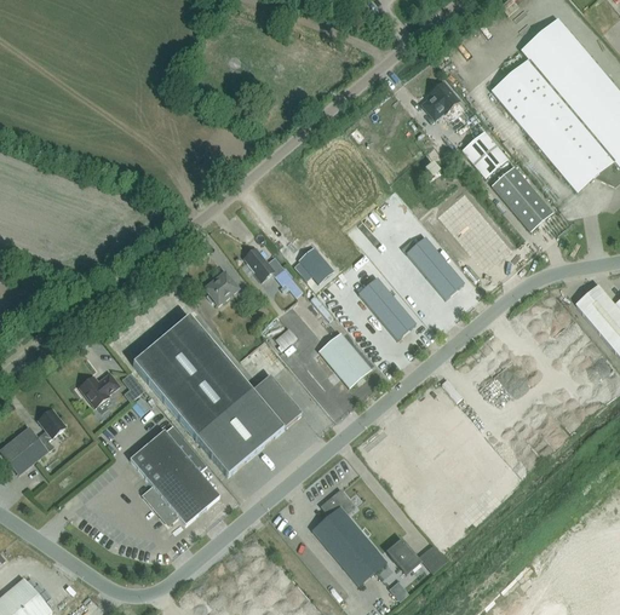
[(614,184),(619,179),(619,91),(557,17),(520,49),(528,58),(491,90),(577,191),(595,176),(614,184)]
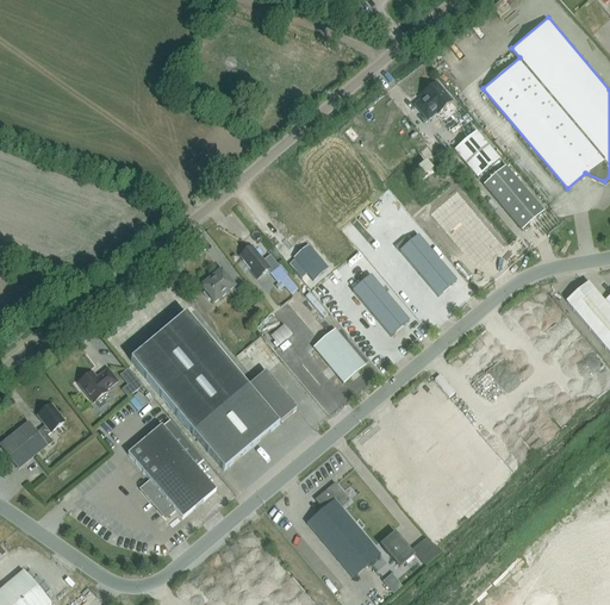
[(428,116),(436,107),(439,110),(452,99),(442,87),(439,82),(437,82),(435,80),(423,92),(425,94),(416,101),(428,116)]
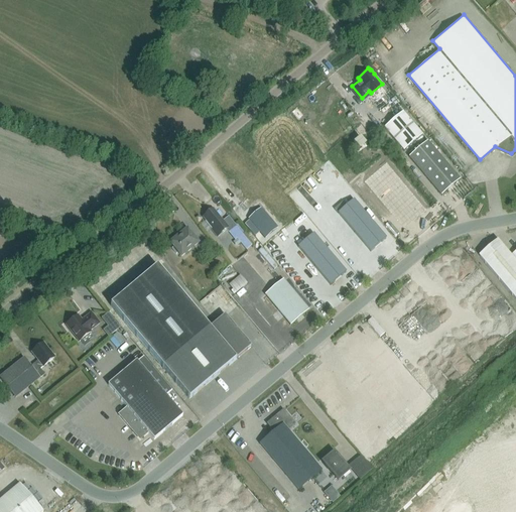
[(384,124),(404,147),(422,132),(403,108),(384,124)]
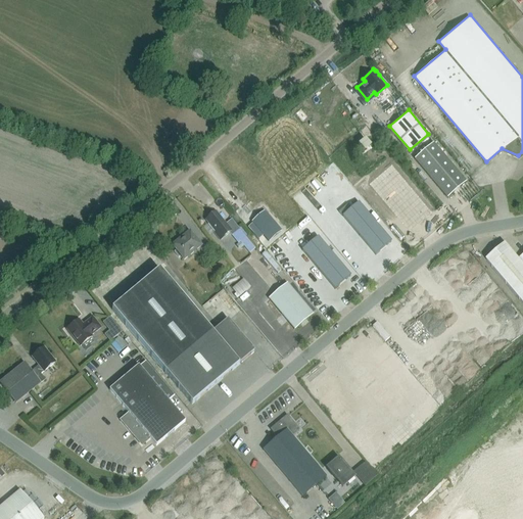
[(447,194),(466,179),(433,140),(415,155),(447,194)]
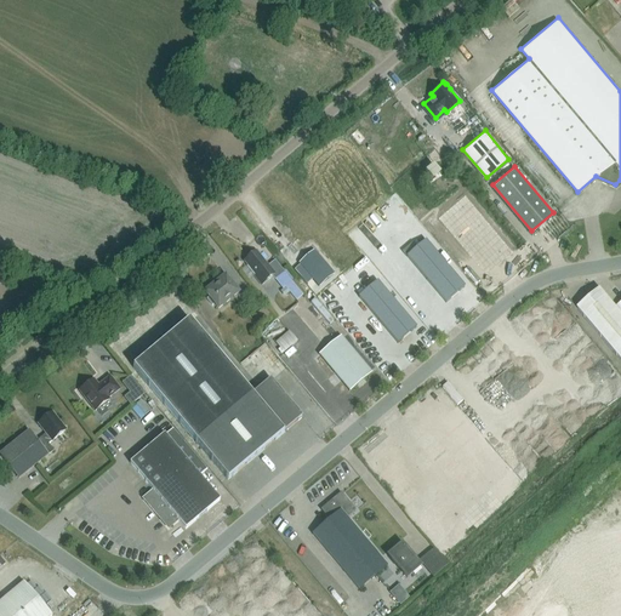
[(466,190),(442,211),(488,267),(512,246),(466,190)]
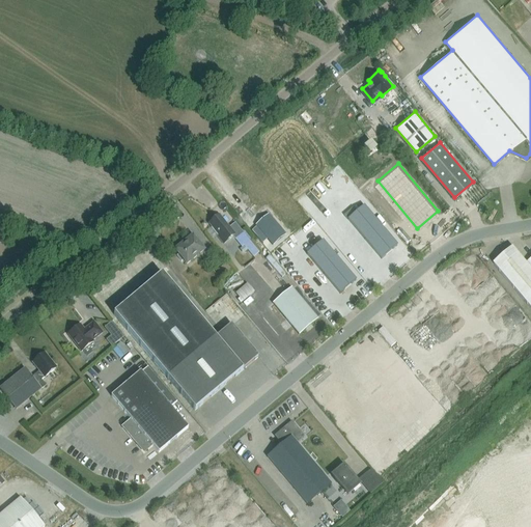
[(364,202),(347,216),(381,255),(397,242),(364,202)]
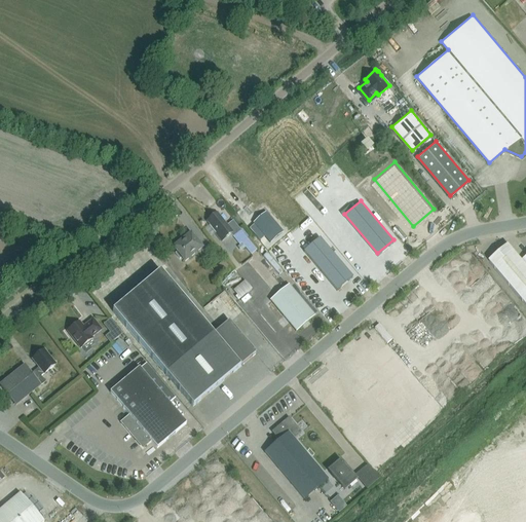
[(218,210),(207,218),(217,230),(216,231),(221,238),(230,230),(232,233),(240,227),(233,217),(227,222),(218,210)]
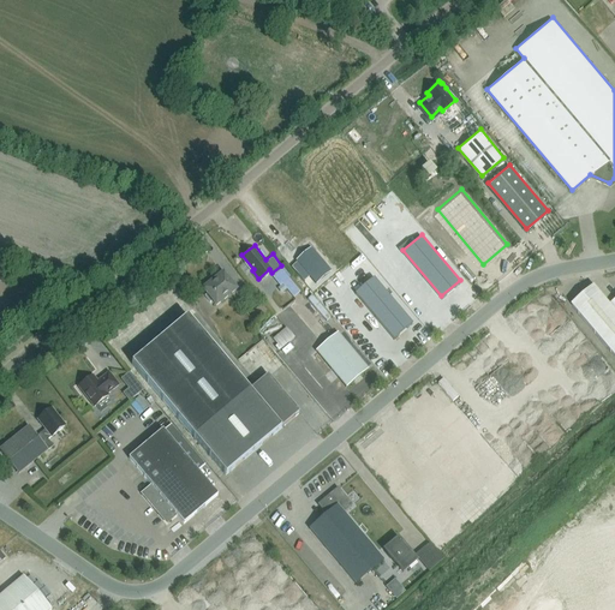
[(311,245),(297,258),(315,280),(330,268),(311,245)]
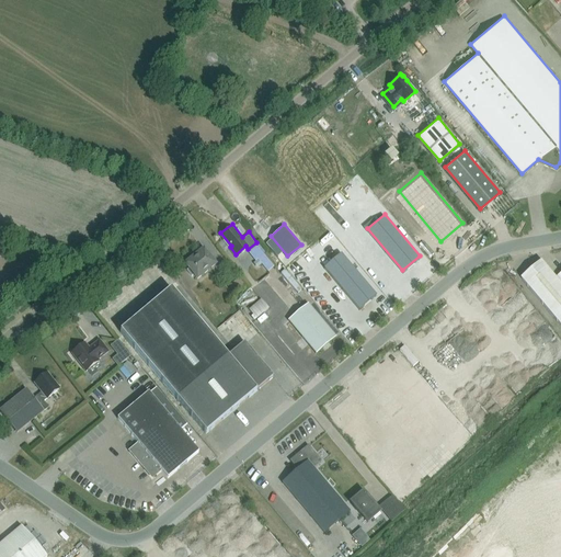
[(194,271),(197,275),(215,261),(203,247),(185,260),(189,264),(186,266),(192,273),(194,271)]
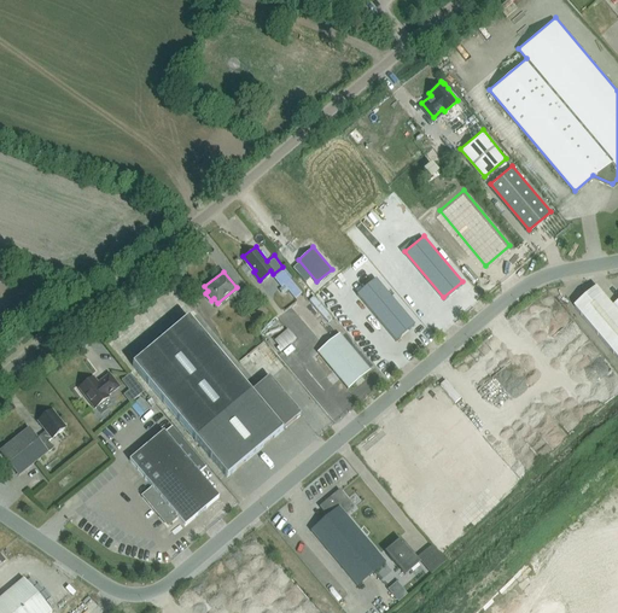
[(356,291),(396,337),(414,322),(375,275),(356,291)]
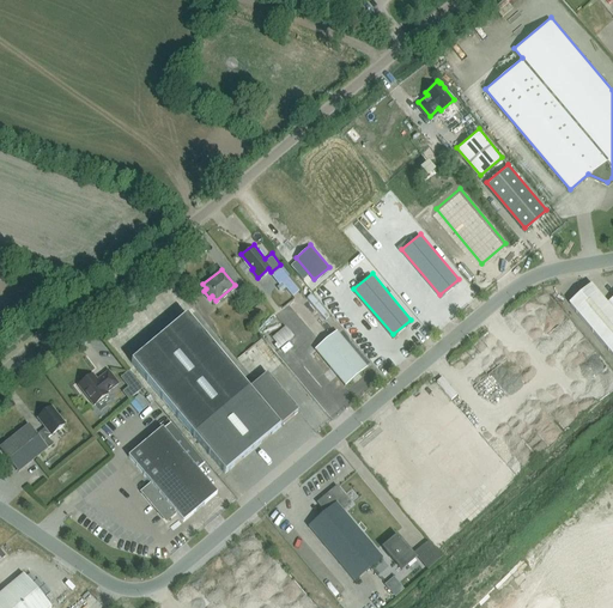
[(612,296),(608,301),(593,281),(570,301),(612,351),(612,296)]
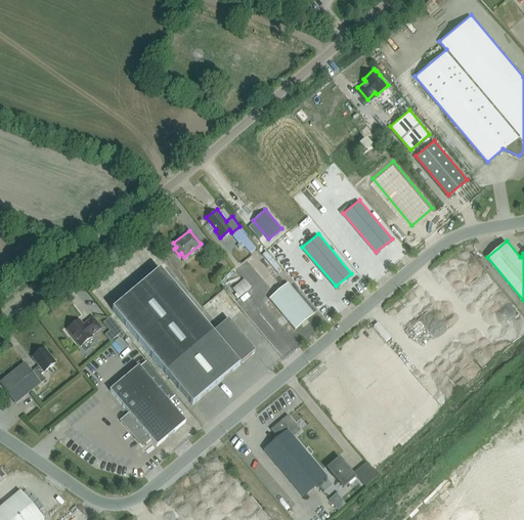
[(264,253),(276,267),(281,263),(269,248),(264,253)]
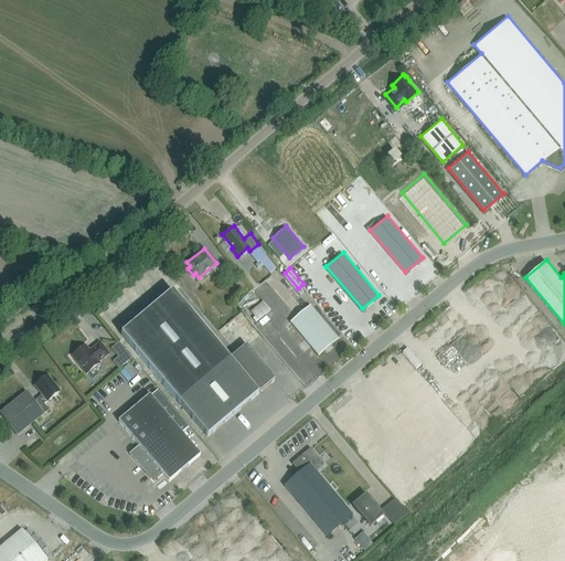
[(172,287),(120,330),(179,399),(208,433),(258,390),(275,376),(246,341),(228,355),(172,287)]
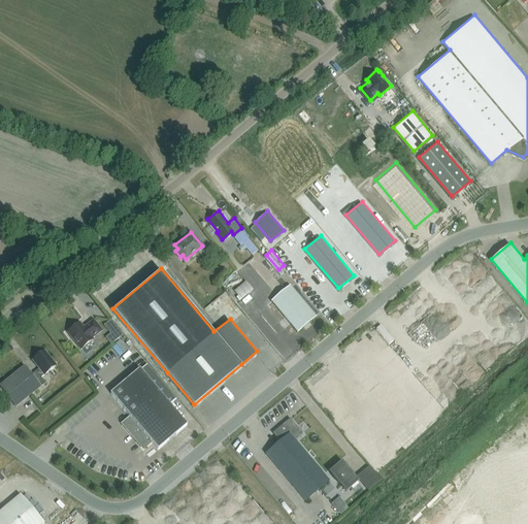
[(241,271),(227,280),(234,290),(248,281),(241,271)]
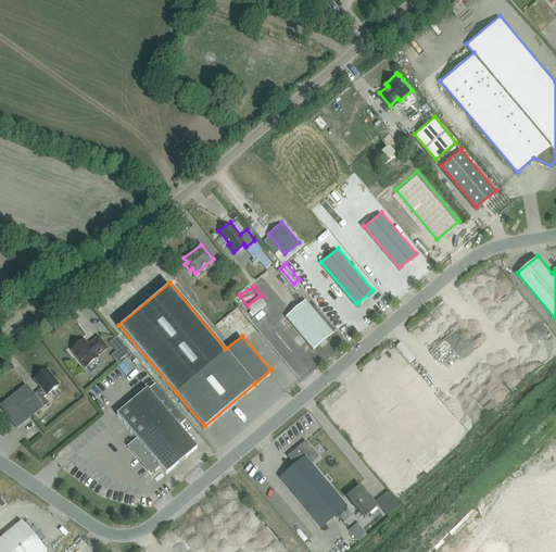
[(286,314),(313,348),(333,330),(305,298),(286,314)]
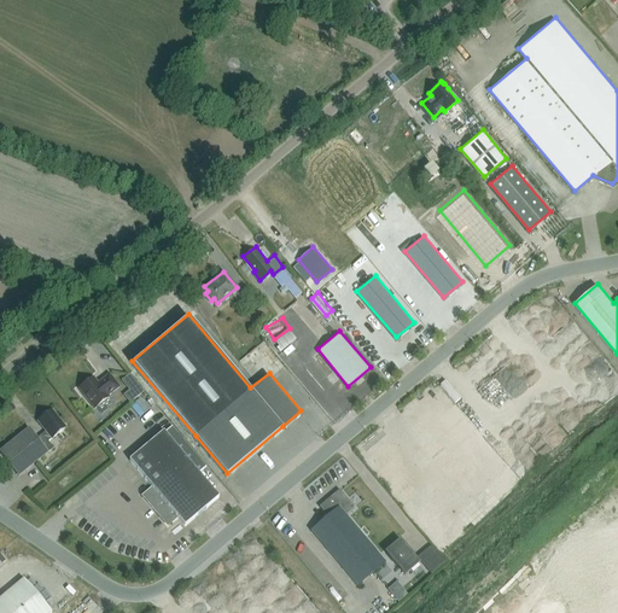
[(98,379),(93,373),(79,385),(94,404),(109,393),(108,392),(118,383),(109,371),(98,379)]
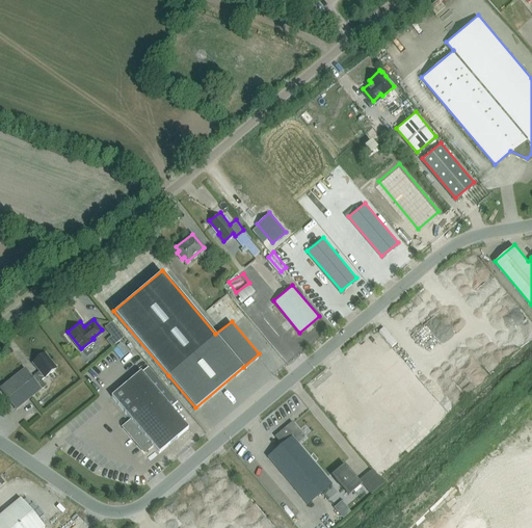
[(111,333),(118,327),(111,319),(105,324),(111,333)]
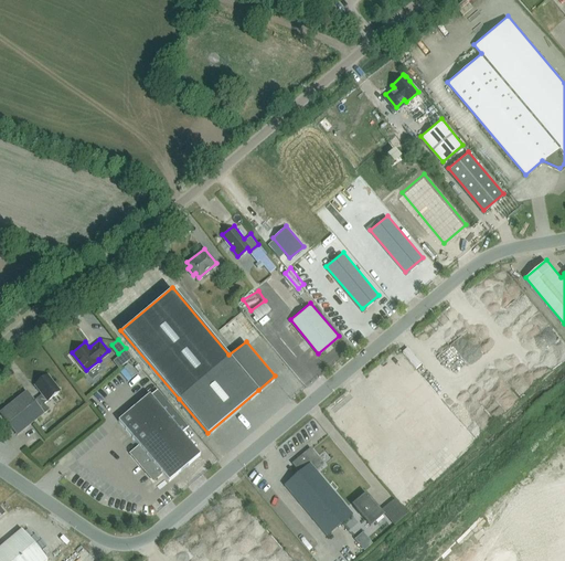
[(402,349),(416,366),(424,359),(409,342),(402,349)]
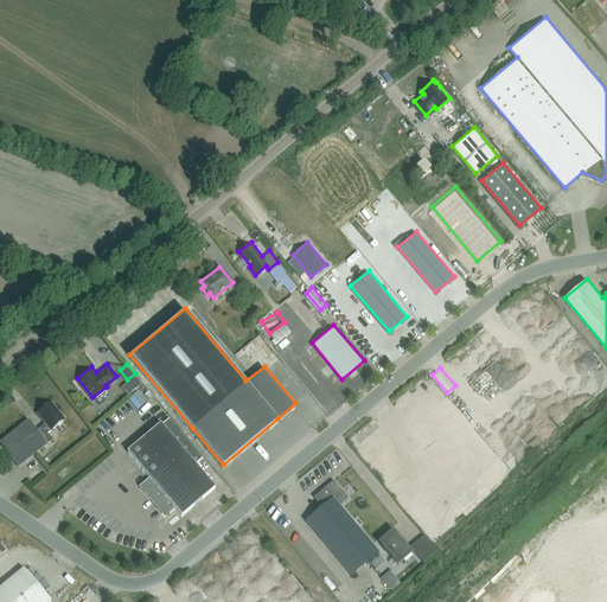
[(0,439),(0,441),(18,463),(52,436),(48,429),(64,416),(50,399),(37,409),(45,418),(36,427),(27,417),(0,439)]
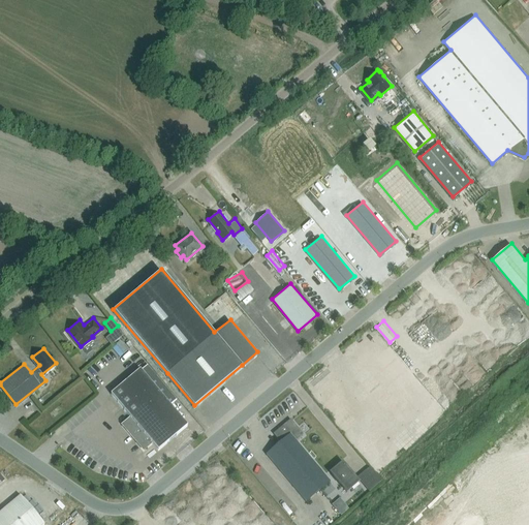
[(187,423),(139,366),(111,391),(130,414),(123,422),(144,446),(151,439),(158,448),(187,423)]
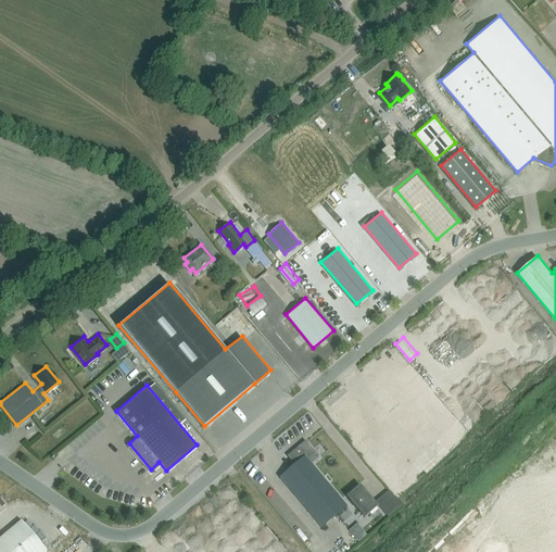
[(305,439),(288,453),(295,462),(279,475),(321,525),(346,503),(310,460),(317,453),(305,439)]
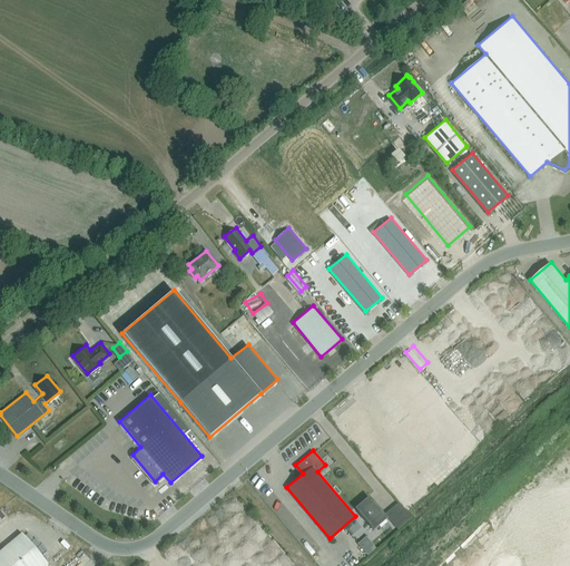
[(385,517),(369,496),(355,507),(373,527),(385,517)]
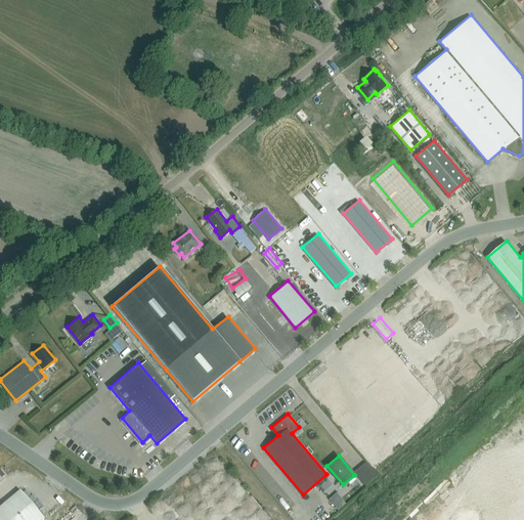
[(39,519),(44,516),(19,487),(0,504),(0,519),(39,519)]
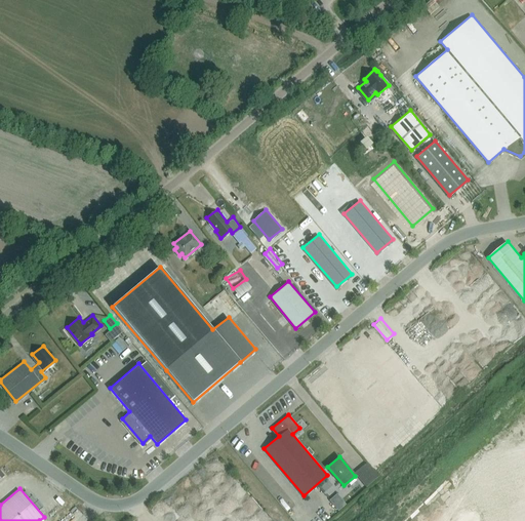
[(330,498),(338,508),(345,503),(336,493),(330,498)]
